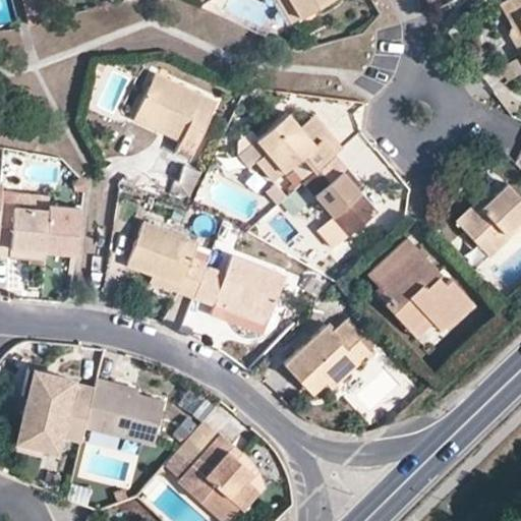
[(289,0),(277,0),(290,21),(299,16),(289,0)]
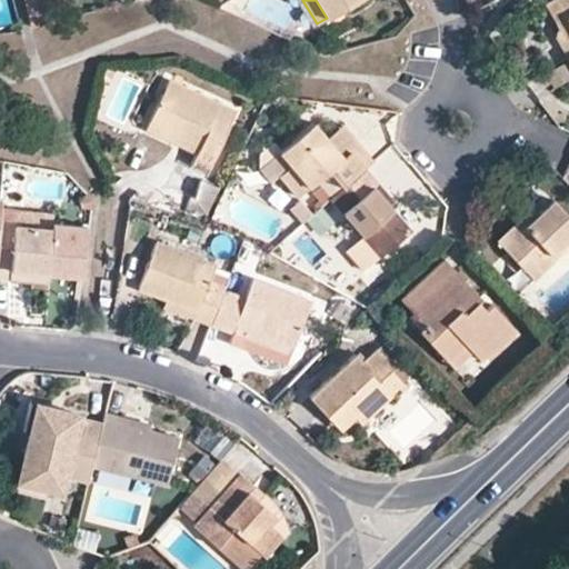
[(316,0),(327,18),(357,0),(316,0)]
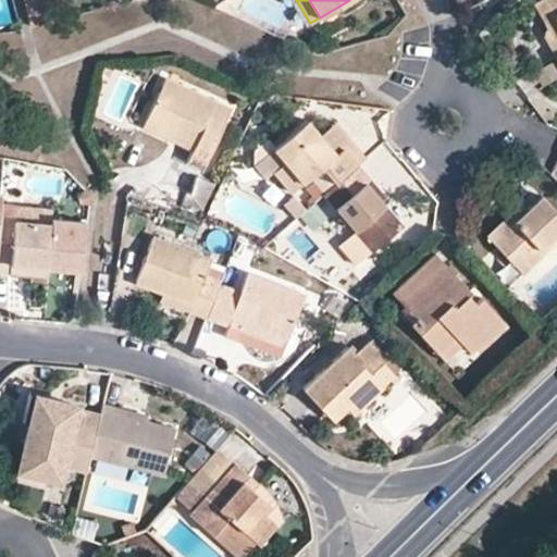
[(556,27),(556,17),(546,0),(534,0),(553,31),(556,27)]
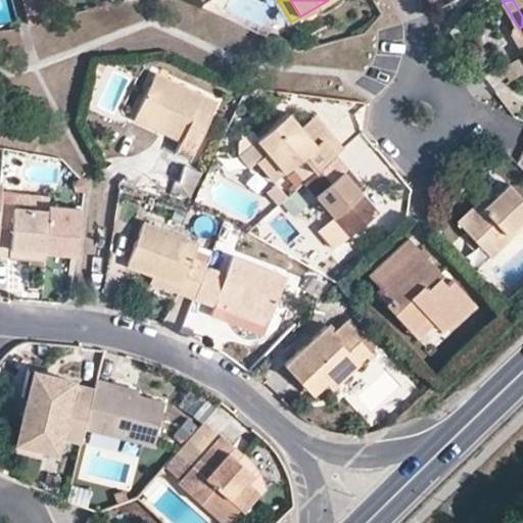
[(522,0),(513,0),(522,16),(522,26),(519,29),(512,33),(522,52),(522,0)]
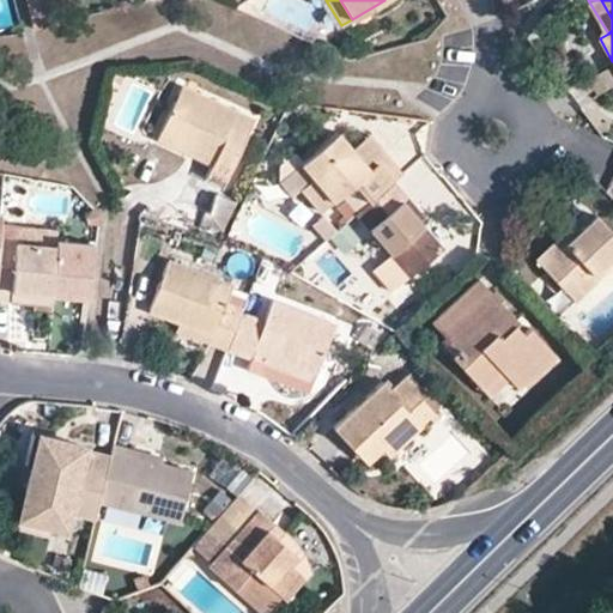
[(595,99),(612,89),(612,70),(587,85),(595,99)]
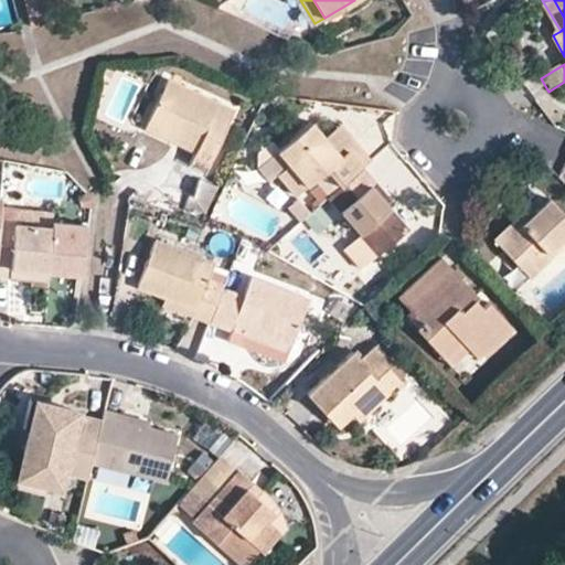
[(168,77),(149,119),(196,141),(193,149),(188,162),(204,170),(233,107),(168,77)]
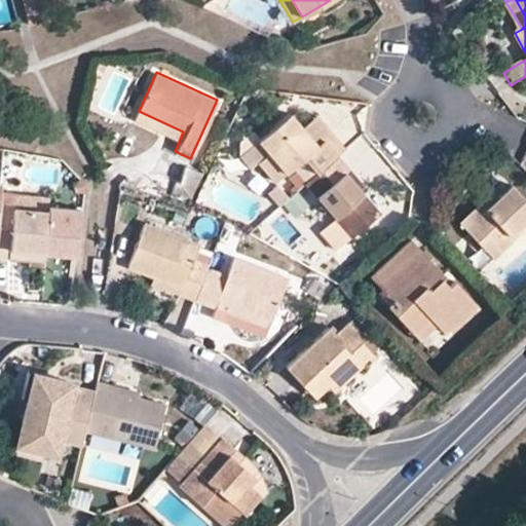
[(183,132),(139,111),(135,118),(180,139),(183,132)]
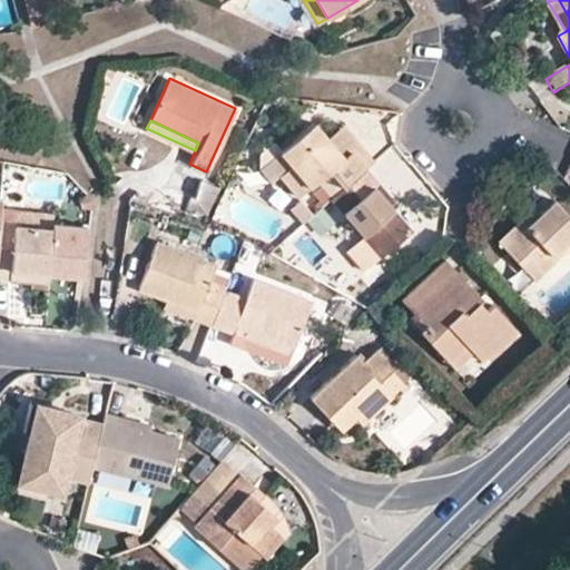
[(351,153),(332,131),(327,136),(313,120),(278,151),(290,166),(278,175),(296,196),(327,169),(343,187),(364,168),(374,159),(360,144),(351,153)]
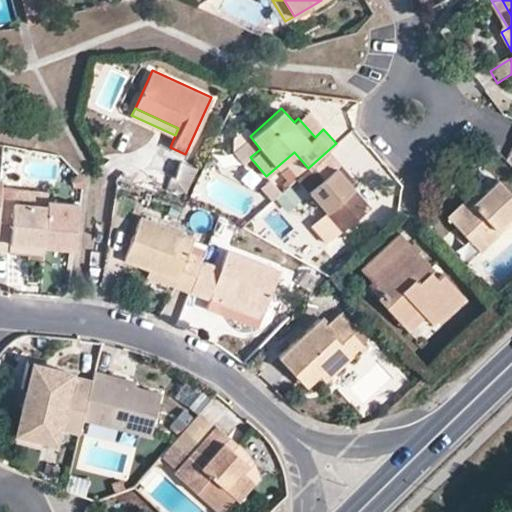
[(315,137),(323,129),(307,110),(298,118),(315,137)]
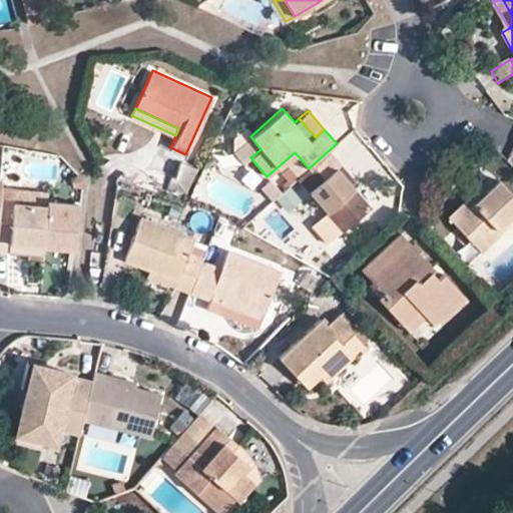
[(328,151),(309,168),(297,178),(342,228),(368,205),(336,167),(340,164),(328,151)]
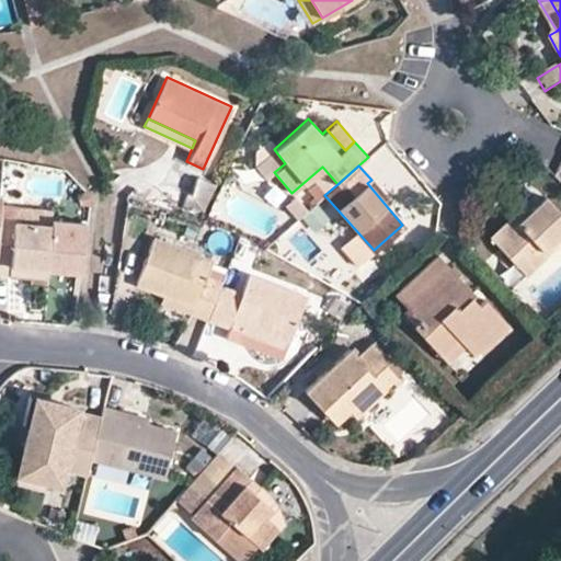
[(159,187),(191,197),(197,178),(197,175),(164,167),(159,187)]
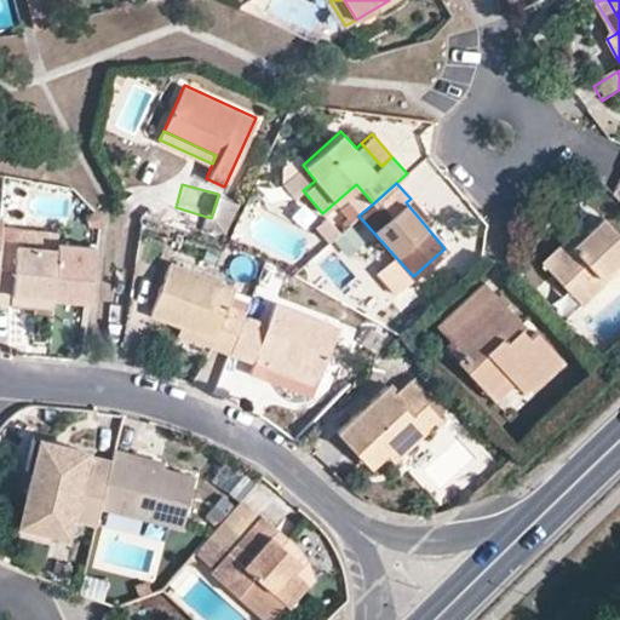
[(218,196),(211,218),(208,224),(224,231),(237,204),(218,196)]
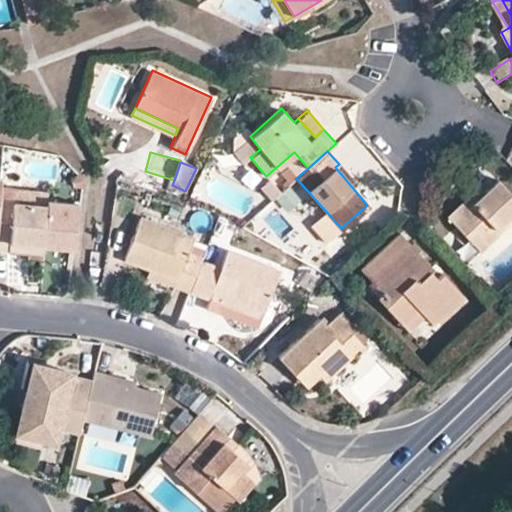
[(466,203),(462,198),(445,214),(464,235),(471,227),(484,242),(511,215),(511,193),(496,176),(481,189),(466,203)]
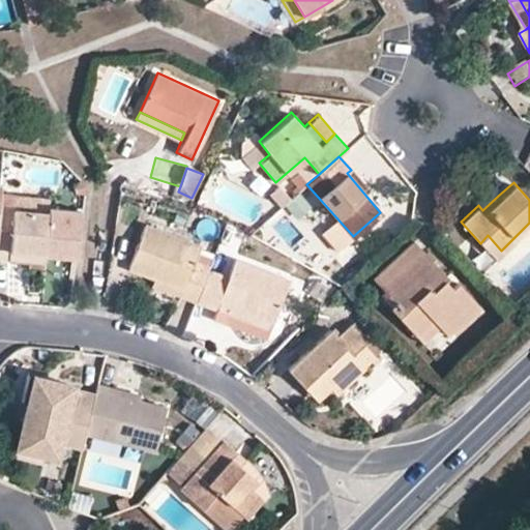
[(490,196),(478,205),(482,210),(498,196),(496,194),(493,194),(490,196)]
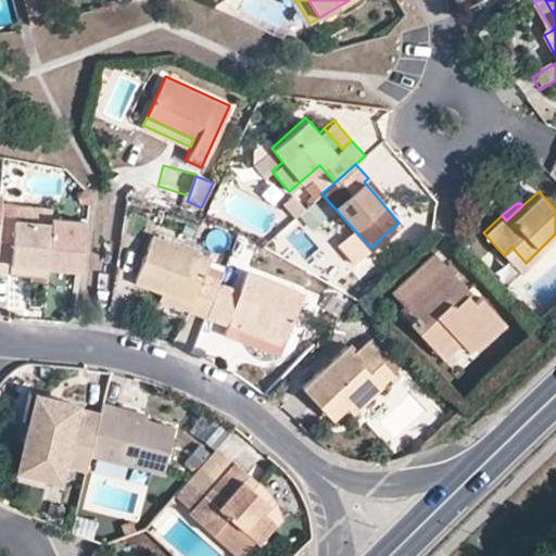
[(54,210),(2,205),(1,216),(21,217),(20,222),(53,225),(54,219),(54,210)]
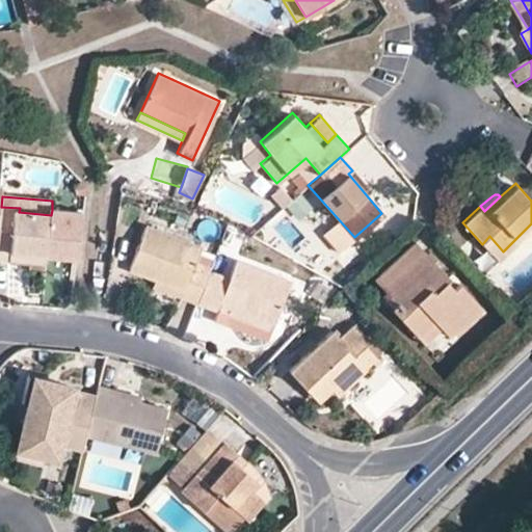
[(0,260),(12,261),(14,254),(47,257),(80,260),(84,213),(52,210),(51,215),(19,212),(20,208),(1,207),(0,217),(0,260)]
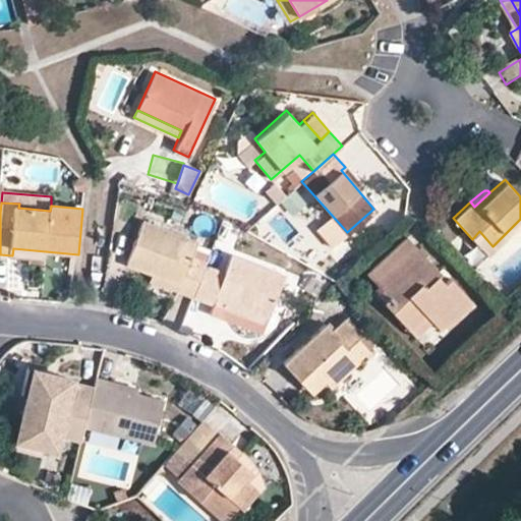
[(205,264),(206,261),(190,255),(195,241),(143,220),(128,262),(154,271),(181,282),(177,291),(191,297),(192,295),(205,264)]
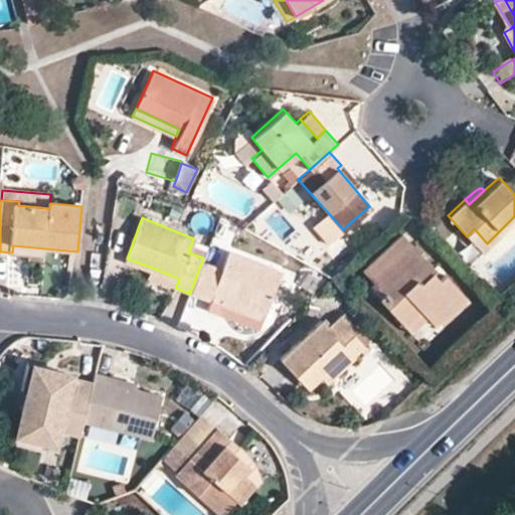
[(474,228),(467,236),(480,249),(487,243),(474,228)]
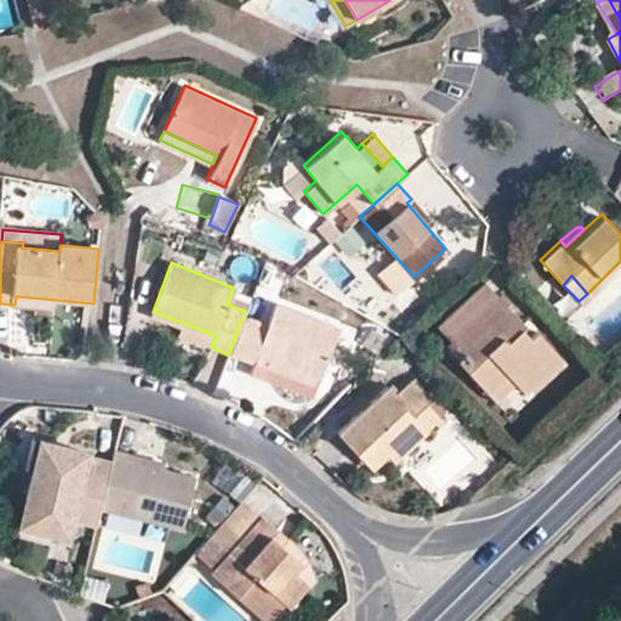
[(440,324),(453,336),(456,334),(469,348),(461,357),(459,359),(489,391),(507,372),(517,382),(527,392),(563,359),(536,331),(525,341),(517,331),(525,324),(506,303),(510,300),(501,291),(497,294),(484,283),(440,324)]
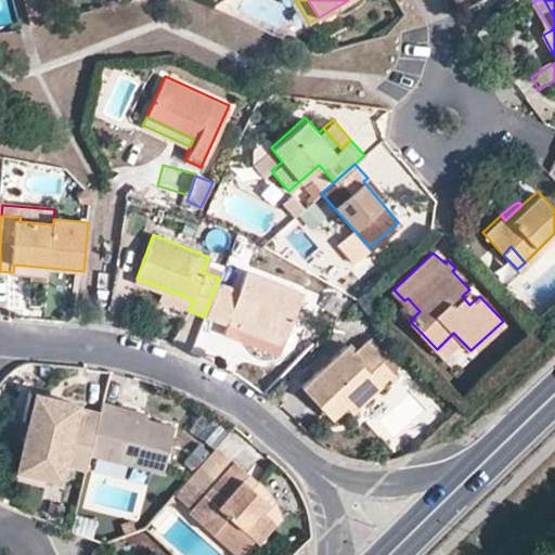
[(48,282),(49,268),(14,265),(13,272),(33,274),(33,281),(48,282)]
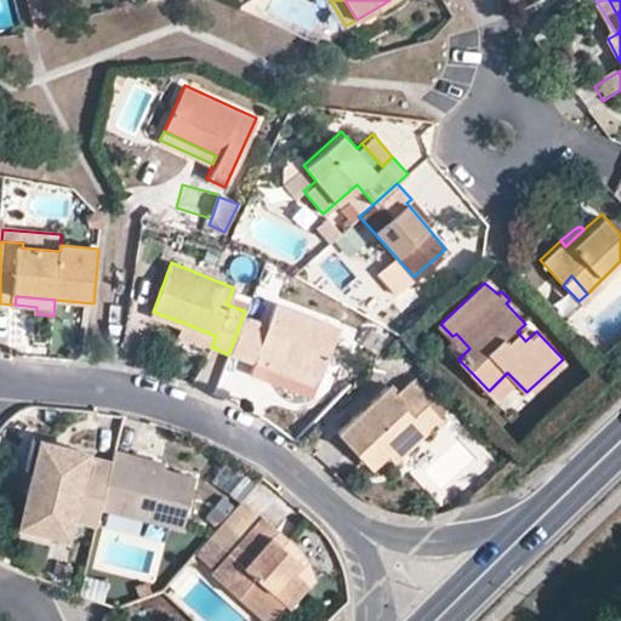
[(267,324),(244,314),(229,352),(254,360),(257,353),(272,359),(319,377),(337,326),(274,302),(267,324)]
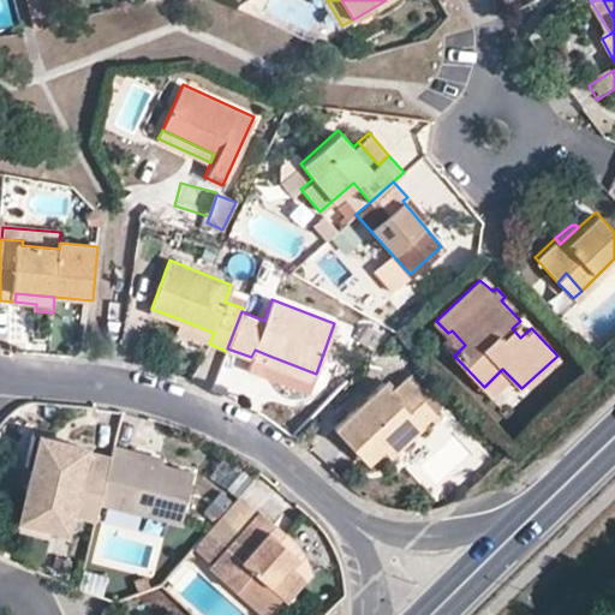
[(523,318),(520,321),(512,328),(520,338),(531,328),(523,318)]
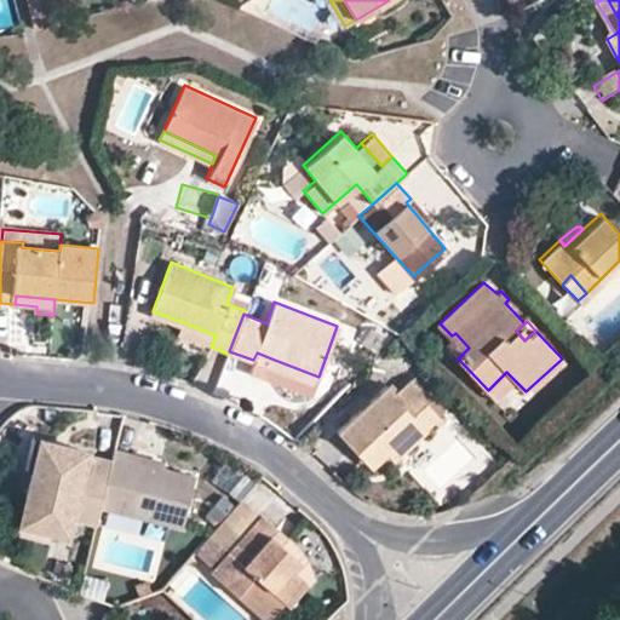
[(216,336),(183,322),(178,336),(211,346),(216,336)]
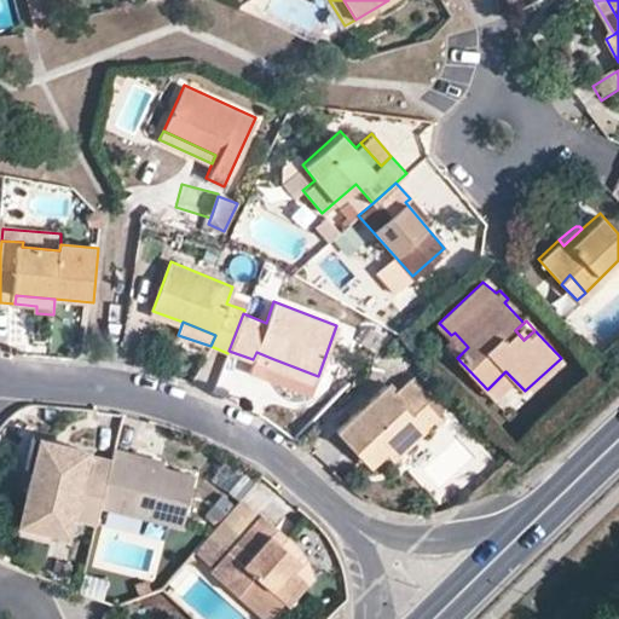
[(455,333),(451,335),(446,341),(460,356),(468,347),(455,333)]
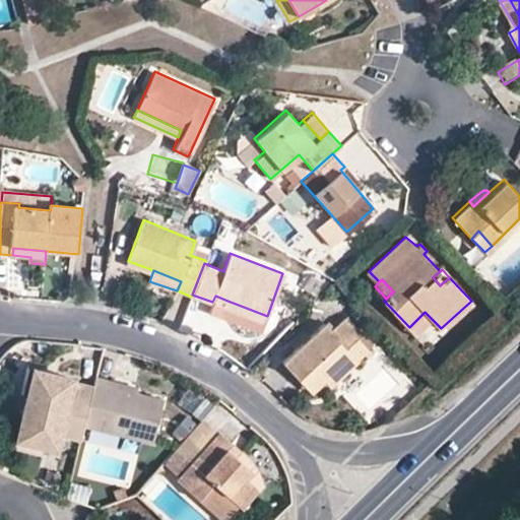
[(267,316),(228,301),(224,307),(264,322),(267,316)]
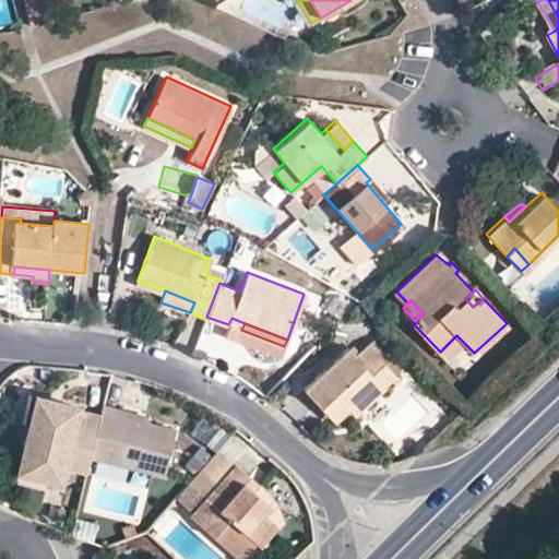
[(448,359),(465,344),(456,335),(440,352),(448,359)]
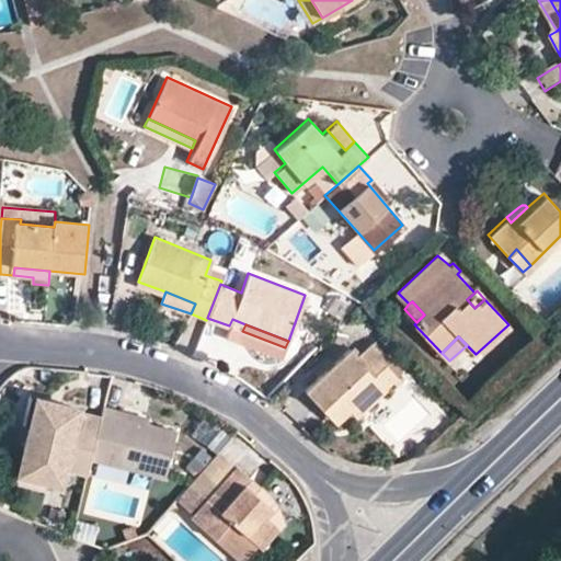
[(378,382),(384,388),(397,375),(369,345),(356,355),(348,347),(304,390),(334,423),(347,411),(378,382)]
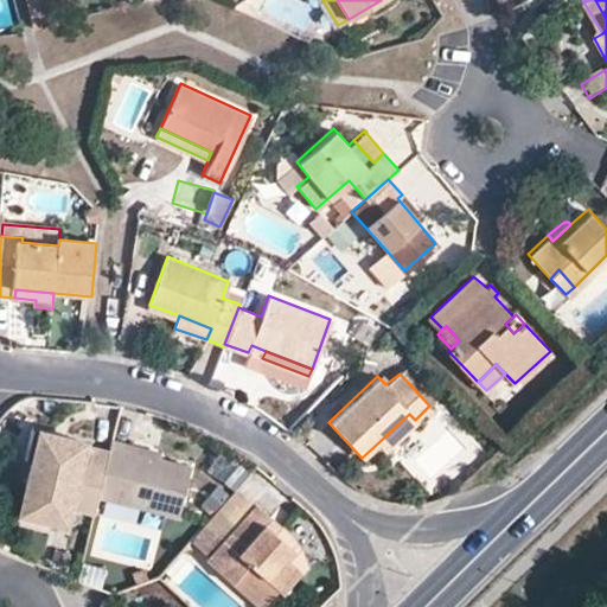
[(381,451),(415,420),(409,414),(376,445),(381,451)]
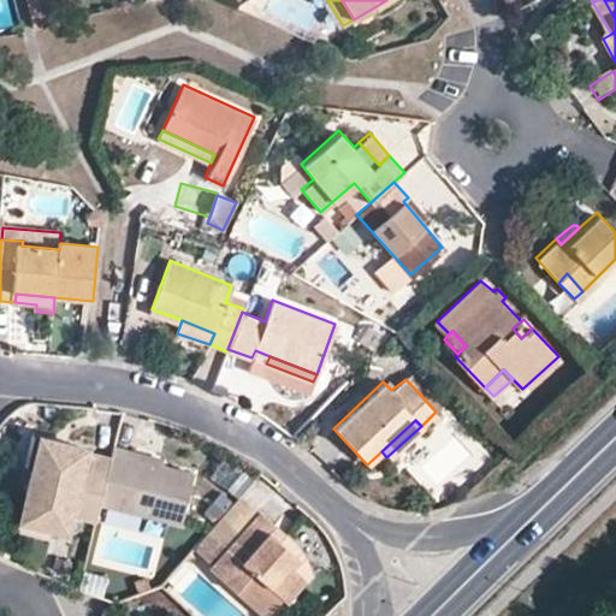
[(99,502),(108,456),(39,438),(21,508),(52,516),(54,507),(95,516),(99,502)]
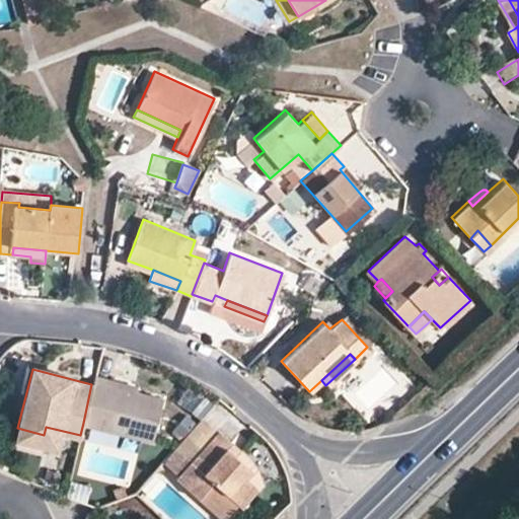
[(112,377),(94,373),(91,384),(83,423),(152,440),(161,397),(134,390),(109,384),(112,377)]
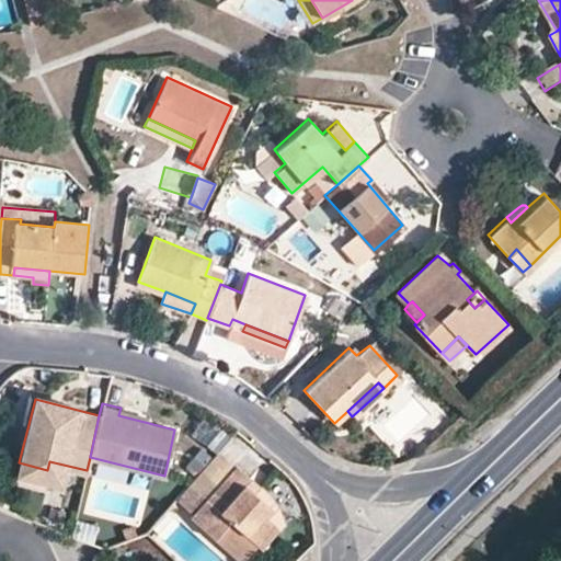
[(146,414),(121,408),(118,415),(145,422),(146,414)]
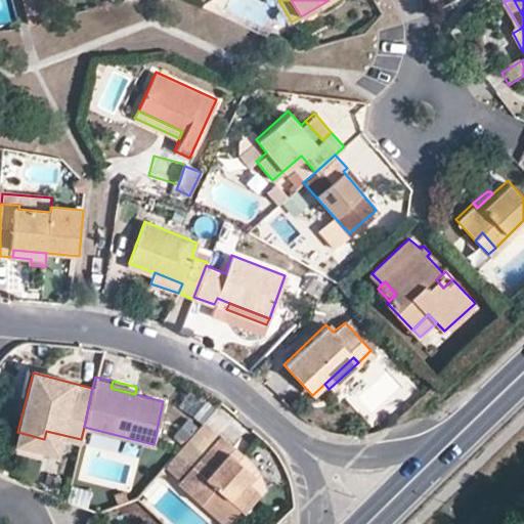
[(233,445),(204,420),(164,466),(178,479),(177,481),(199,500),(204,495),(218,507),(227,496),(237,506),(242,508),(257,490),(245,478),(251,471),(237,460),(229,451),(233,445)]
